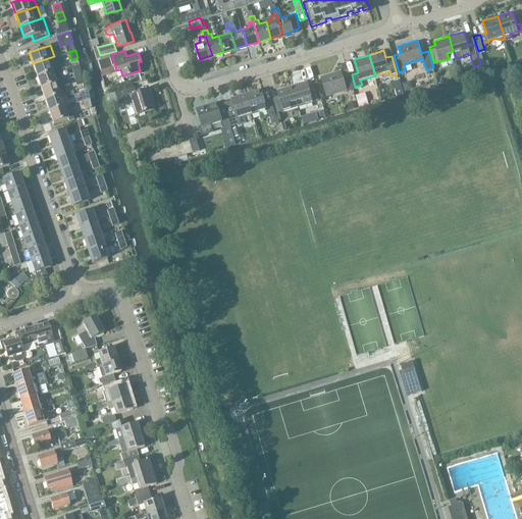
[(48,58),(33,63),(37,75),(52,70),(48,58)]
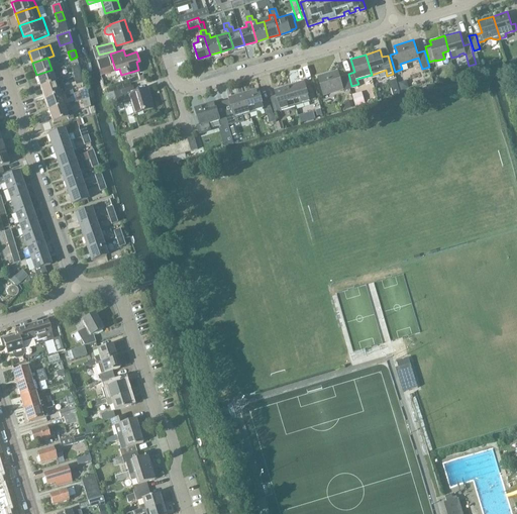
[(74,75),(81,74),(79,65),(72,67),(74,75)]
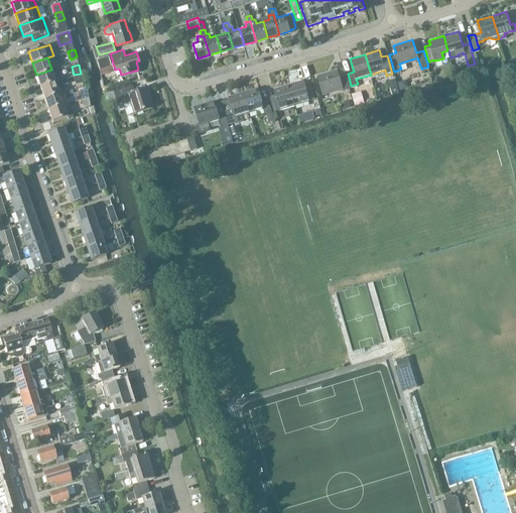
[(51,70),(36,75),(40,86),(60,80),(56,68),(51,70)]
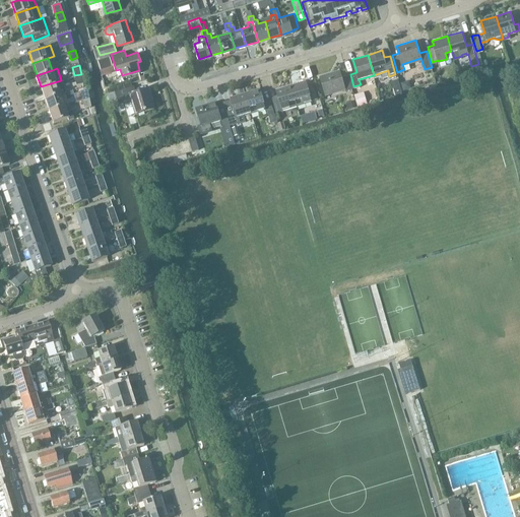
[(63,81),(73,80),(72,68),(63,69),(63,81)]
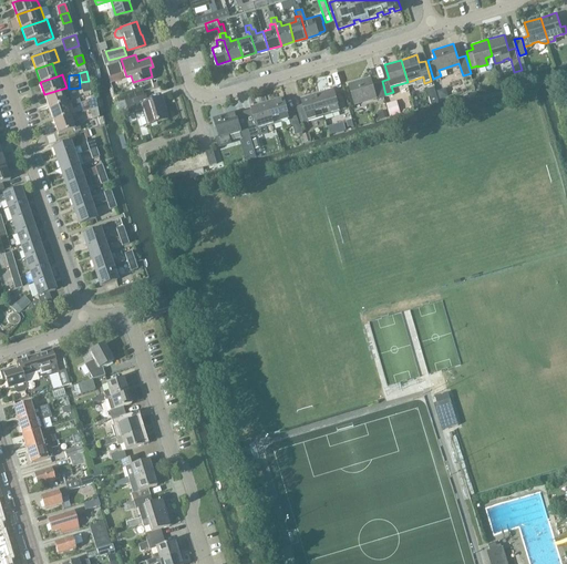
[(377,99),(384,96),(380,82),(373,84),(371,77),(349,83),(354,102),(375,95),(377,99)]
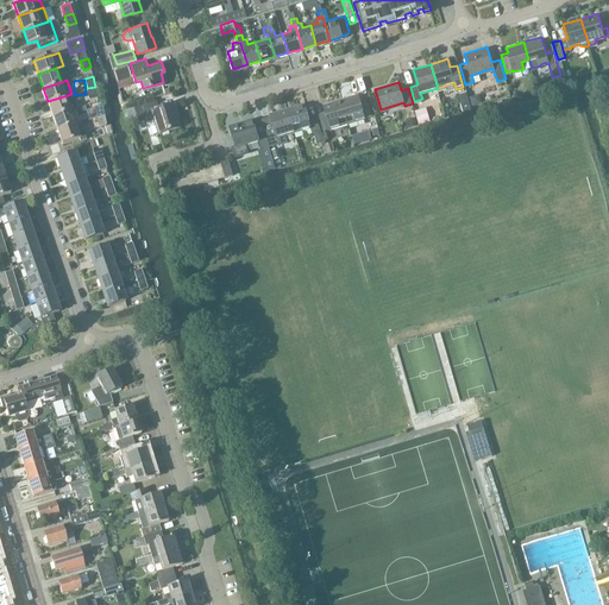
[(96,96),(95,87),(87,88),(89,98),(96,96)]
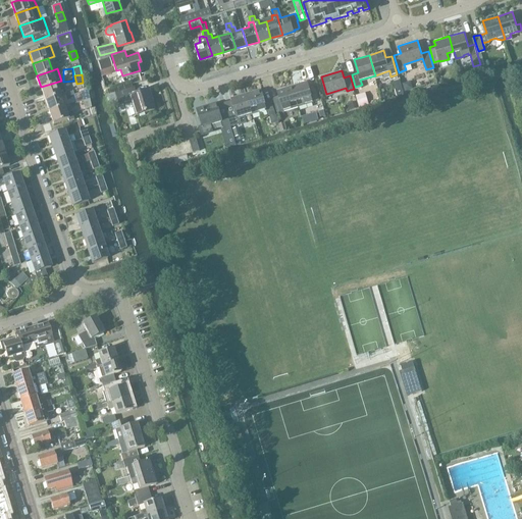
[(401,79),(394,81),(395,88),(402,86),(401,79)]
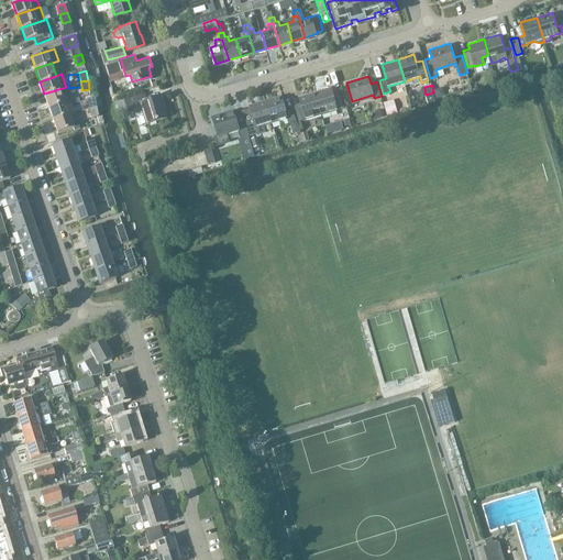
[(66,87),(44,94),(48,107),(65,101),(70,99),(66,86),(66,87)]
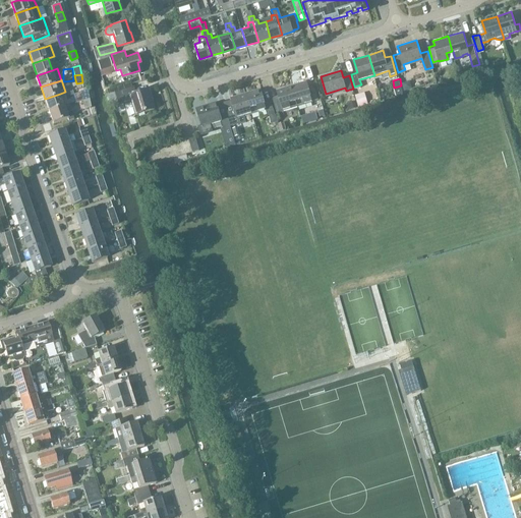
[(130,80),(105,89),(110,104),(118,102),(130,99),(135,113),(154,108),(148,89),(135,93),(133,85),(132,87),(130,80)]
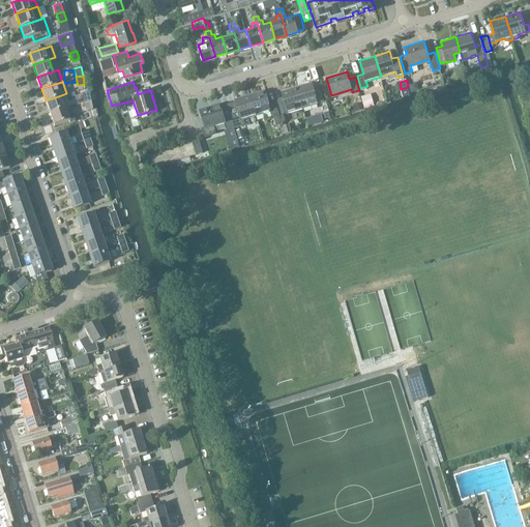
[(296,86),(302,106),(324,99),(320,87),(314,89),(312,82),(296,86)]
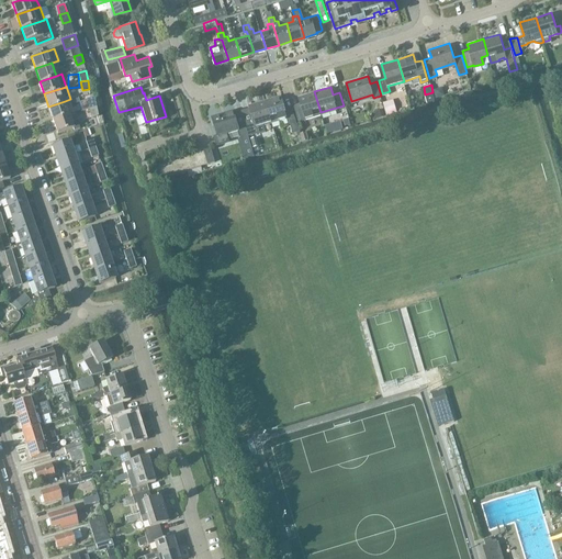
[(321,112),(314,91),(299,96),(301,104),(294,105),(298,119),(321,112)]
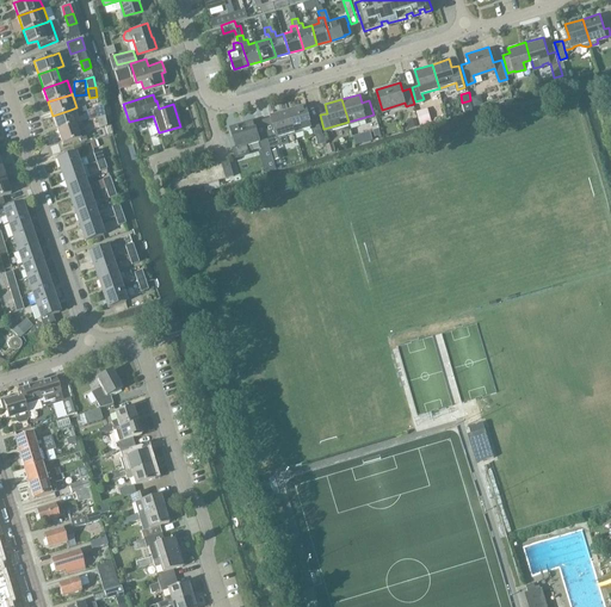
[(306,103),(288,109),(295,132),(312,127),(314,134),(315,134),(319,143),(327,141),(323,132),(322,134),(318,116),(310,118),(306,103)]
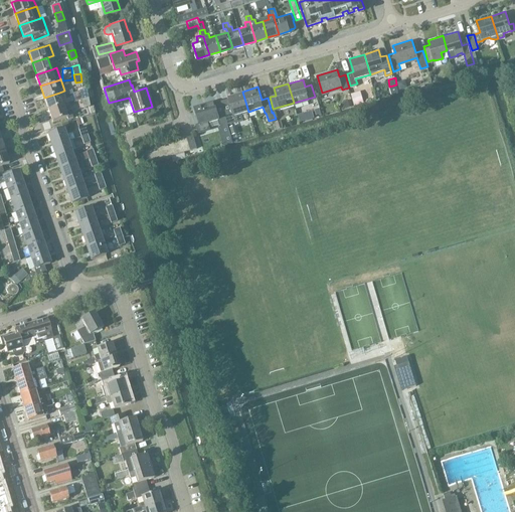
[(81,98),(88,97),(87,88),(79,90),(81,98)]
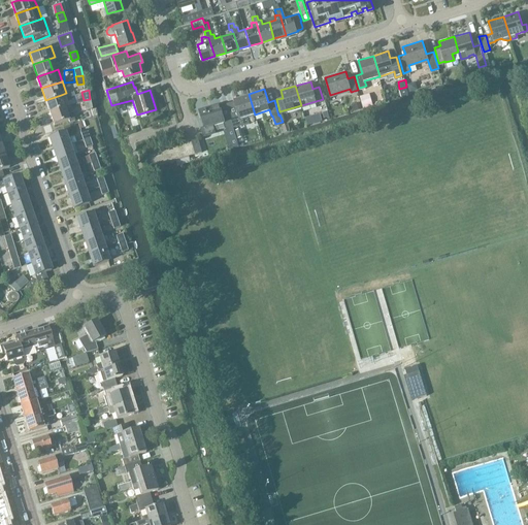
[(369,93),(360,95),(364,106),(373,104),(369,93)]
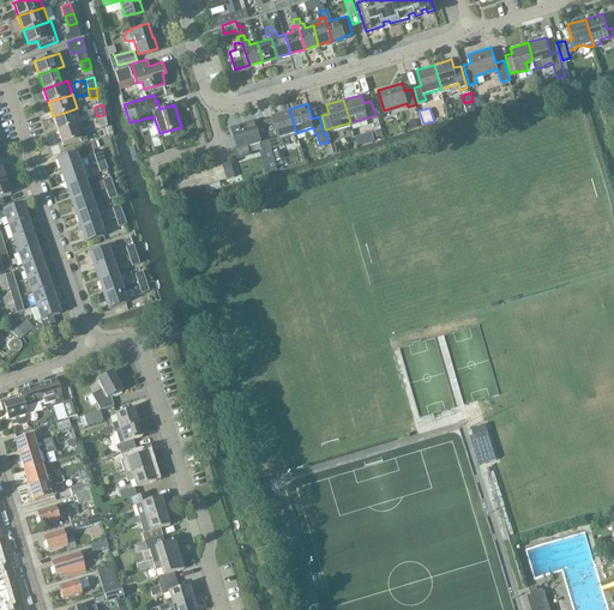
[(296,133),(289,109),(271,114),(276,130),(270,132),(275,146),(290,142),(288,136),(296,133)]
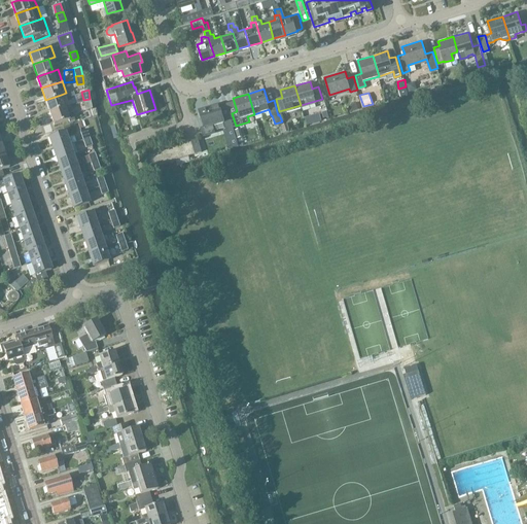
[(61,95),(45,100),(49,111),(65,106),(61,95)]
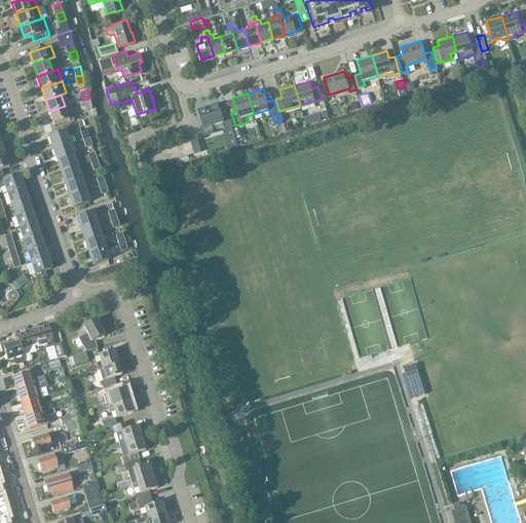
[(91,107),(89,99),(83,100),(85,108),(91,107)]
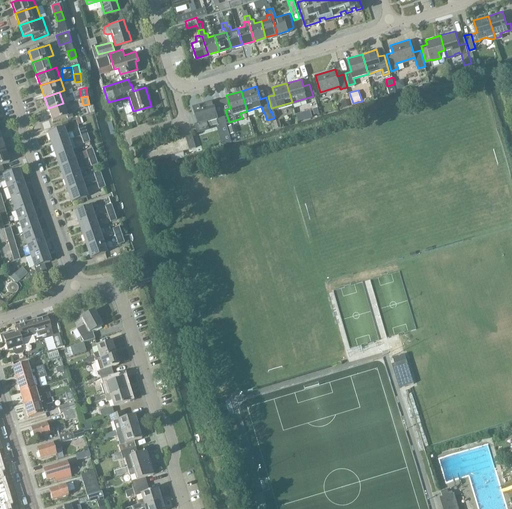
[(212,100),(193,106),(198,122),(194,123),(197,132),(209,128),(207,121),(217,118),(219,125),(227,123),(223,110),(216,113),(212,100)]
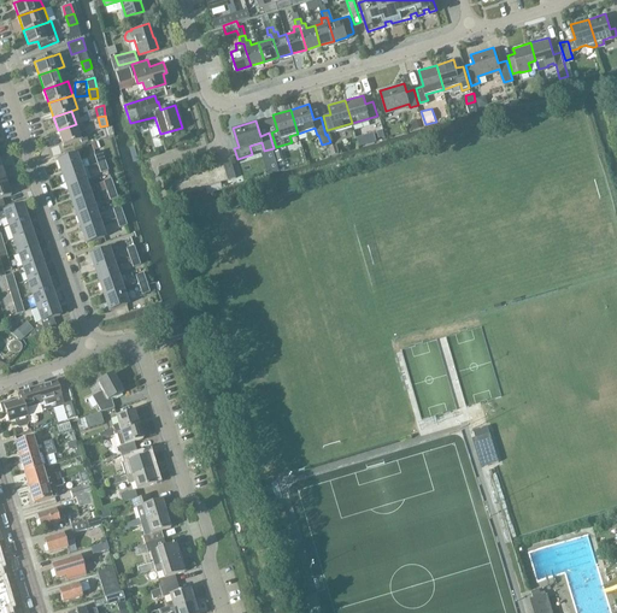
[(76,124),(58,130),(63,145),(80,139),(81,141),(87,139),(84,130),(78,131),(76,124)]
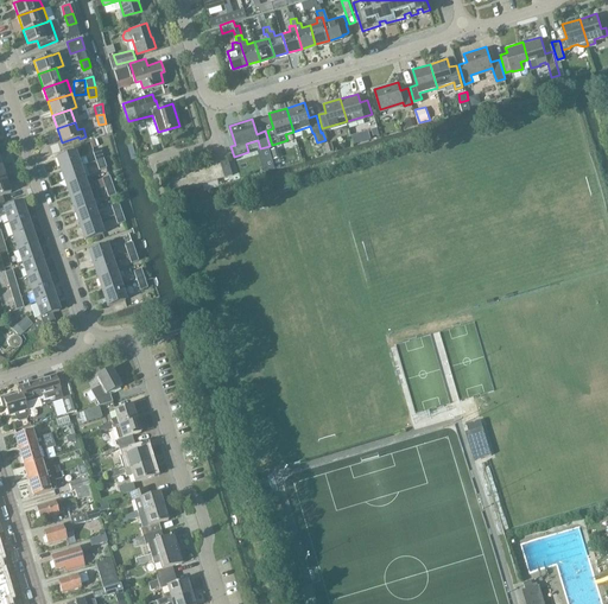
[(352,133),(354,142),(362,139),(360,131),(352,133)]
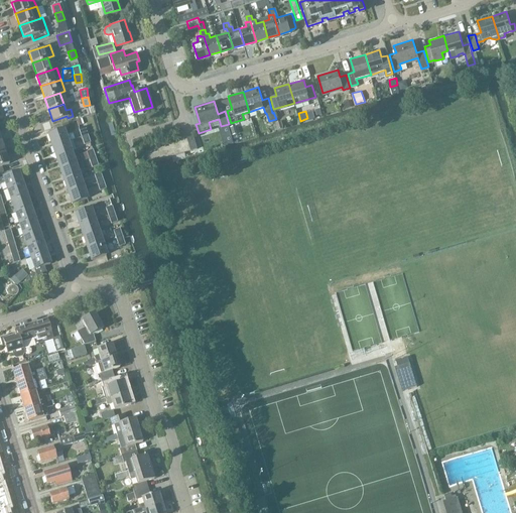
[(72,124),(81,121),(79,116),(70,119),(72,124)]
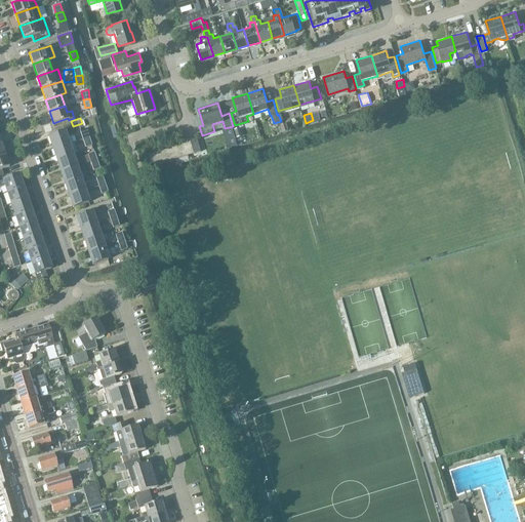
[(86,127),(80,128),(83,136),(89,134),(86,127)]
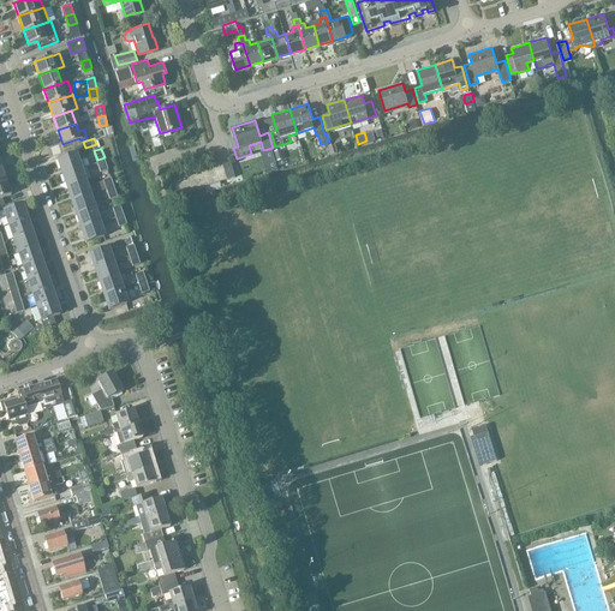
[(58,159),(63,172),(81,166),(76,153),(58,159)]
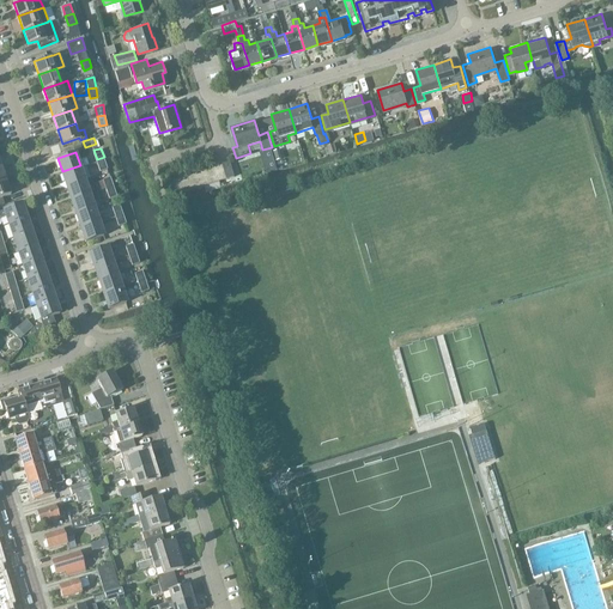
[(104,157),(97,159),(99,169),(107,166),(104,157)]
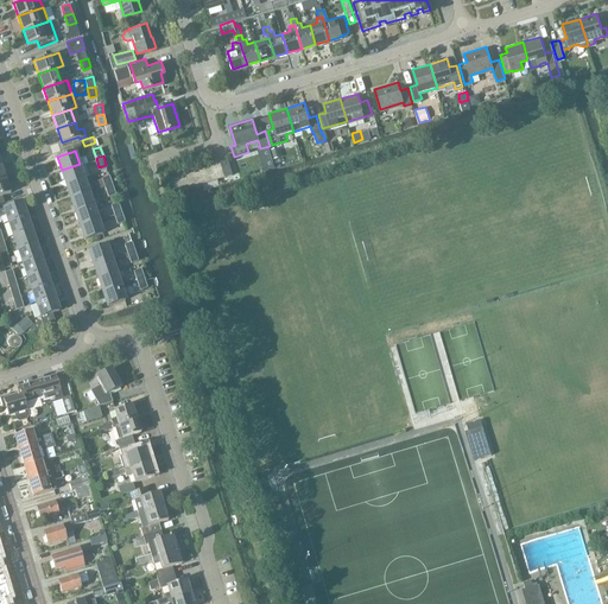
[(221,161),(225,175),(232,173),(228,159),(221,161)]
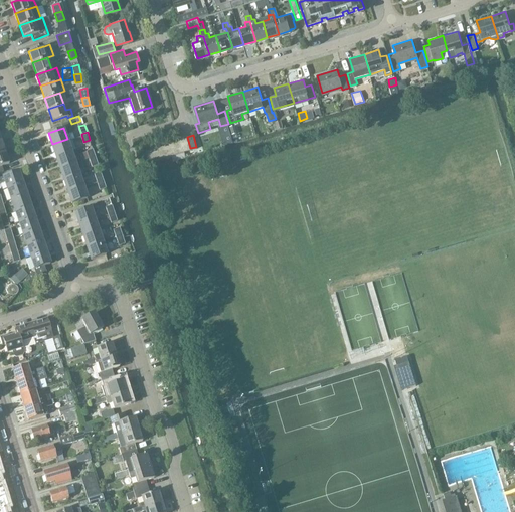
[(52,144),(56,156),(71,151),(67,139),(52,144)]
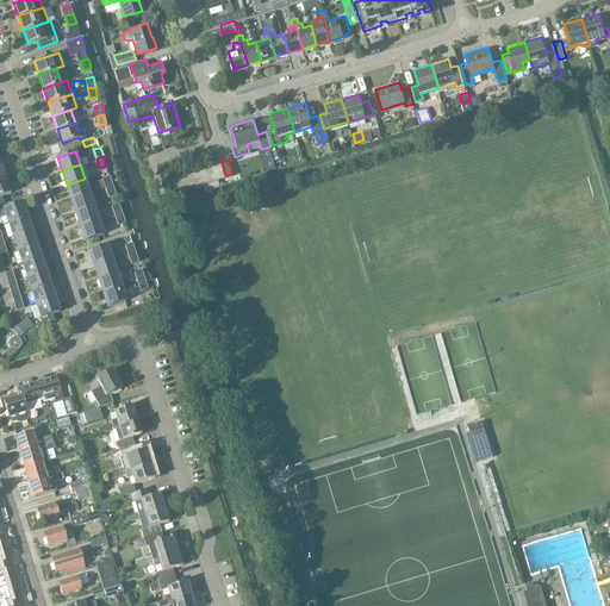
[(110,174),(103,176),(106,186),(113,183),(110,174)]
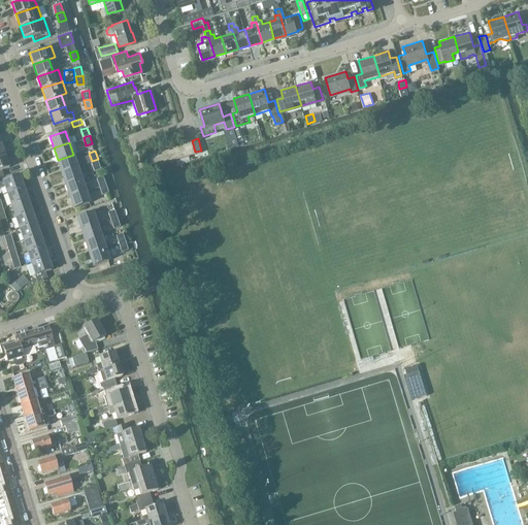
[(0,173),(3,173),(1,168),(9,165),(5,154),(0,155),(0,173)]
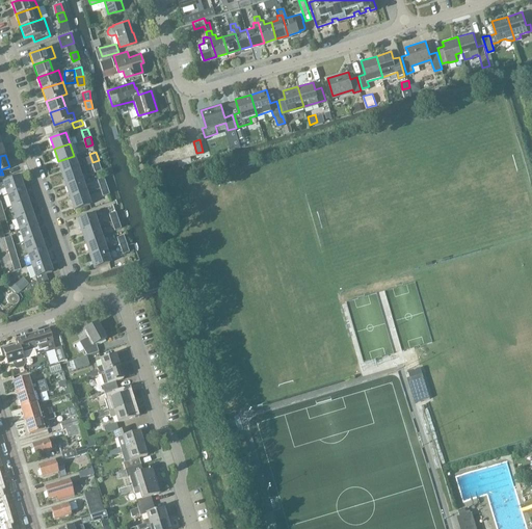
[(58,161),(62,173),(77,167),(74,156),(58,161)]
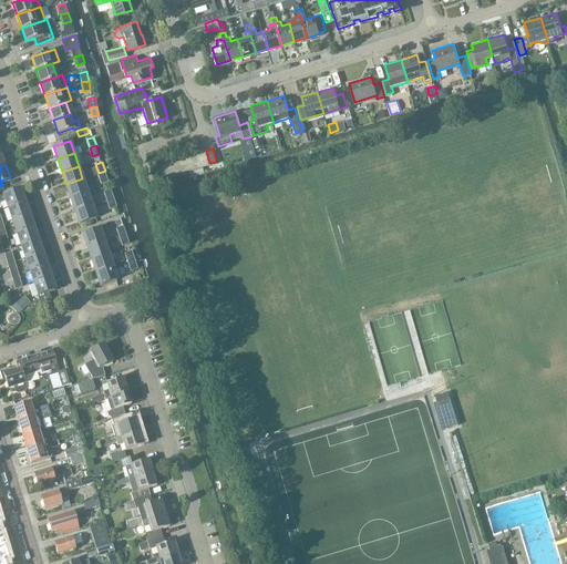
[(105,171),(99,173),(101,182),(107,180),(105,171)]
